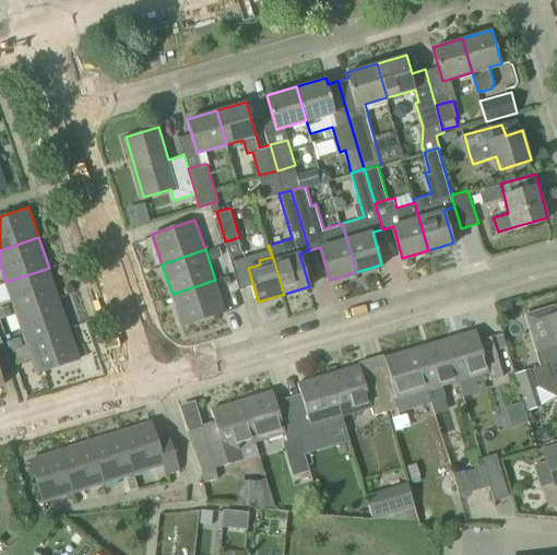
[(16,311),(59,297),(49,268),(7,282),(16,311)]
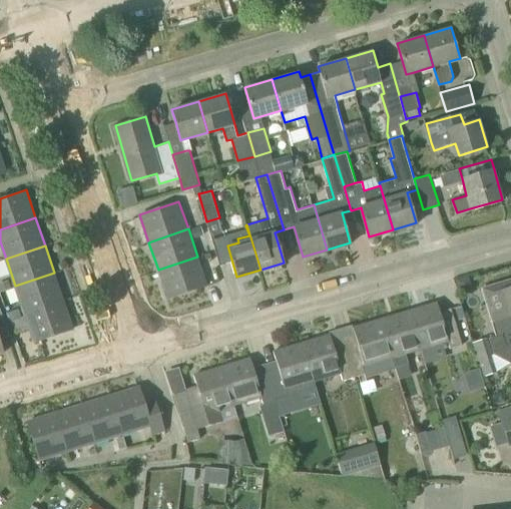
[(167,298),(206,285),(197,257),(158,270),(167,298)]
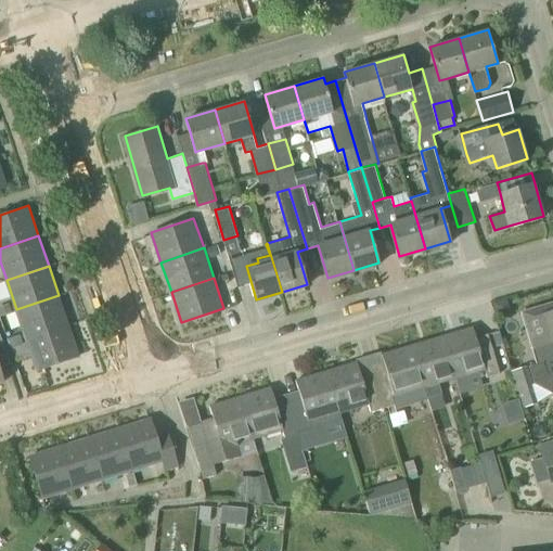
[(26,338),(68,324),(59,295),(16,309),(26,338)]
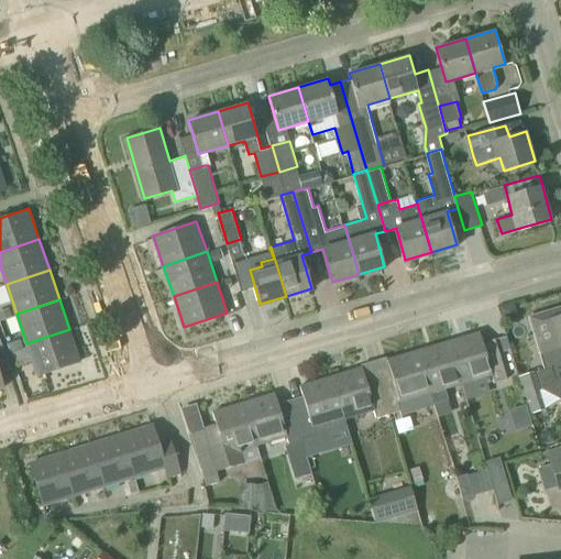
[(551,365),(560,362),(560,305),(528,315),(545,368),(551,365)]
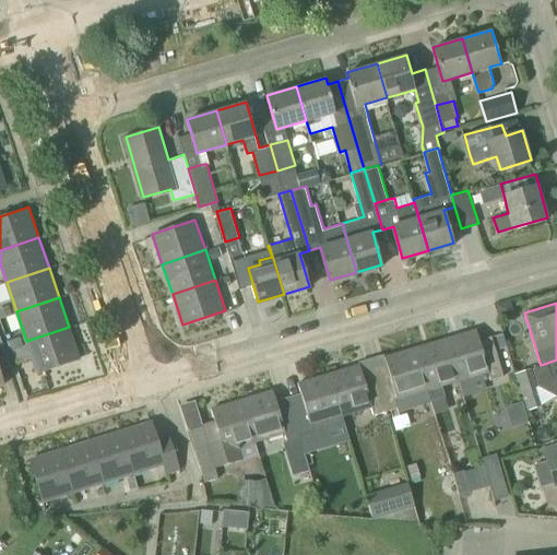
[(37,372),(80,357),(69,327),(26,341),(37,372)]
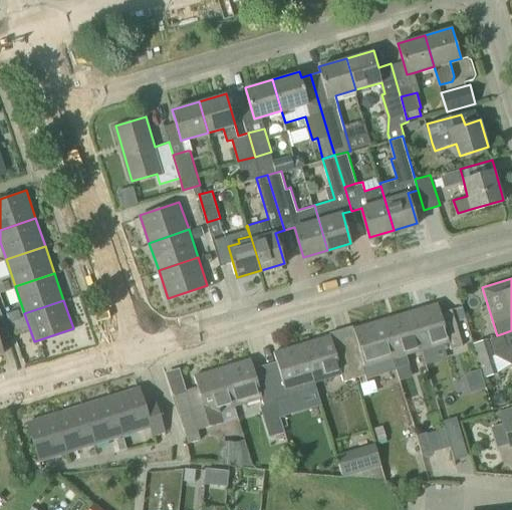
[(411,309),(423,348),(449,340),(452,347),(464,344),(453,307),(442,310),(439,301),(411,309)]
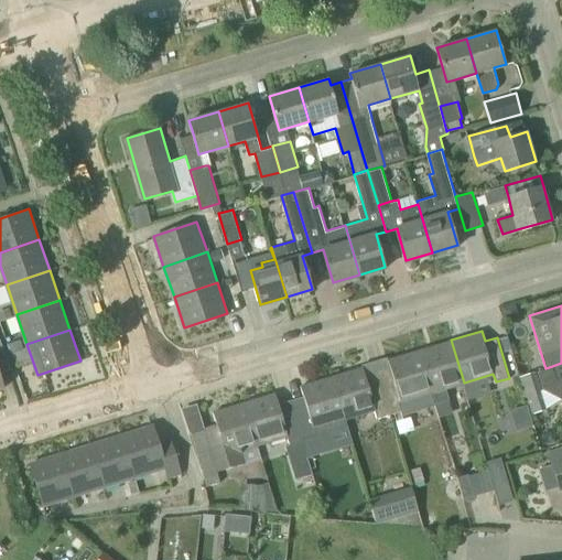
[(0,387),(3,387),(0,376),(0,373),(11,369),(0,336),(0,387)]
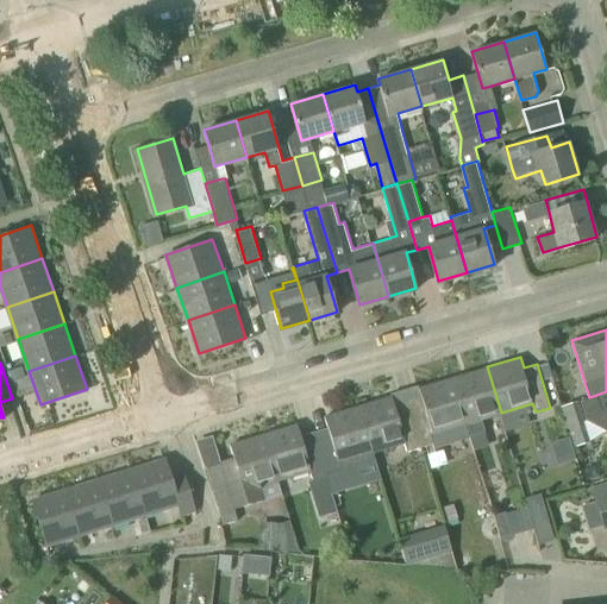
[(8,369),(12,377),(17,376),(25,372),(23,364),(8,369)]
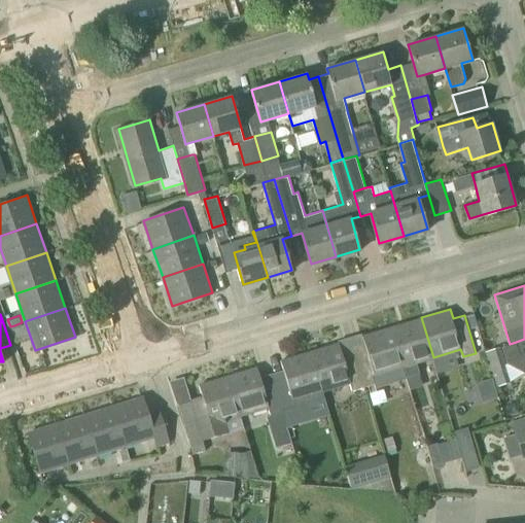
[(417,362),(433,357),(421,317),(392,326),(408,377),(409,376),(413,388),(424,385),(420,373),(417,362)]
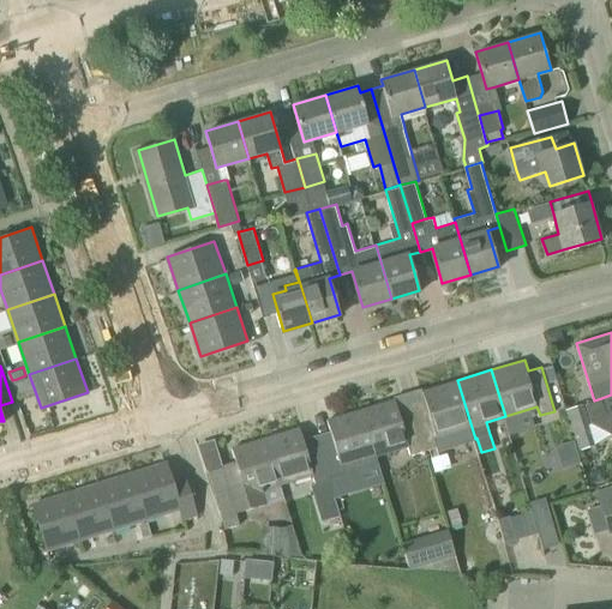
[(474,439),(475,439),(457,380),(424,390),(431,412),(417,416),(426,450),(438,445),(441,450),(457,444),(456,441),(473,436),(474,439)]
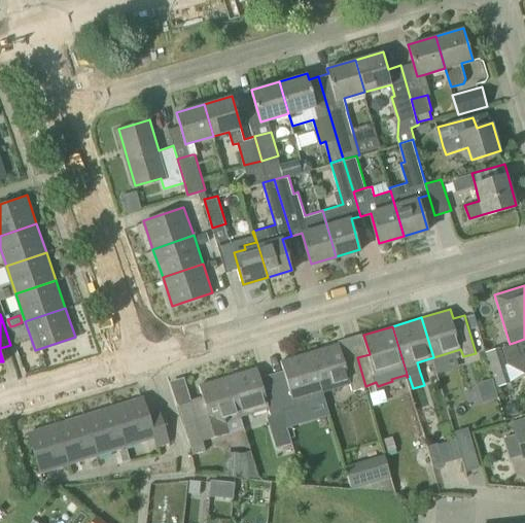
[(516,342),(510,344),(502,347),(508,362),(524,372),(524,339),(516,342)]
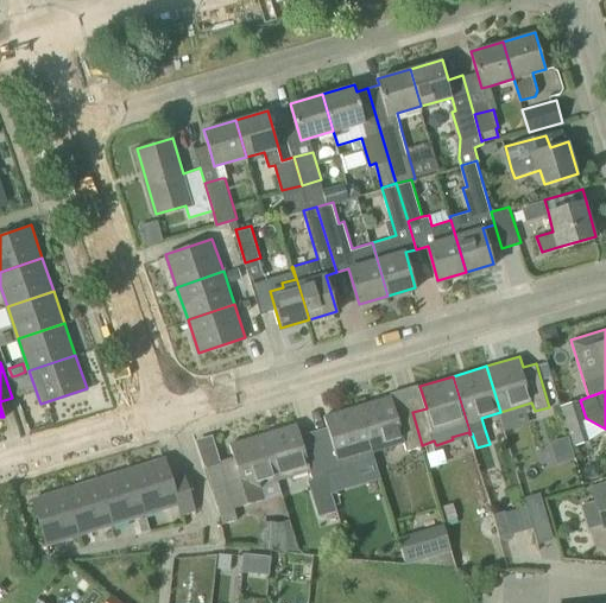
[(422,445),(412,412),(398,417),(391,394),(358,404),(372,450),(404,440),(406,449),(422,445)]
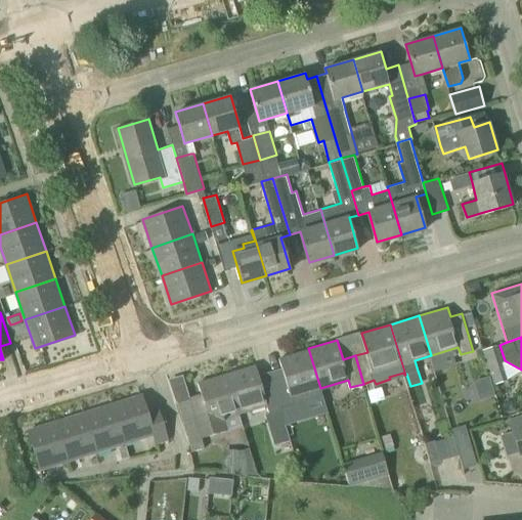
[(292,397),(320,388),(308,348),(279,357),(283,366),(271,371),(283,407),(294,404),(292,397)]
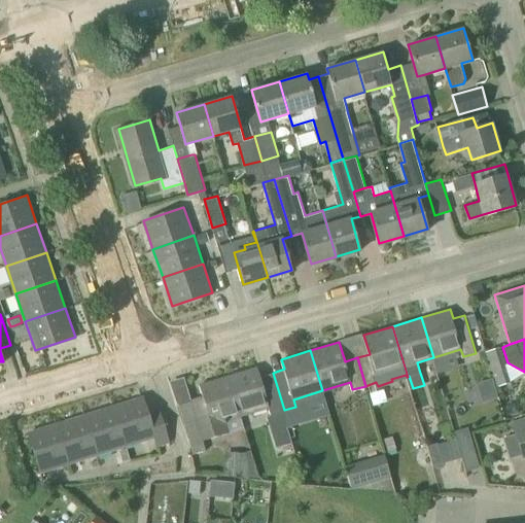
[(284,410),(273,373),(260,376),(257,367),(229,375),(241,415),(269,407),(271,414),(284,410)]
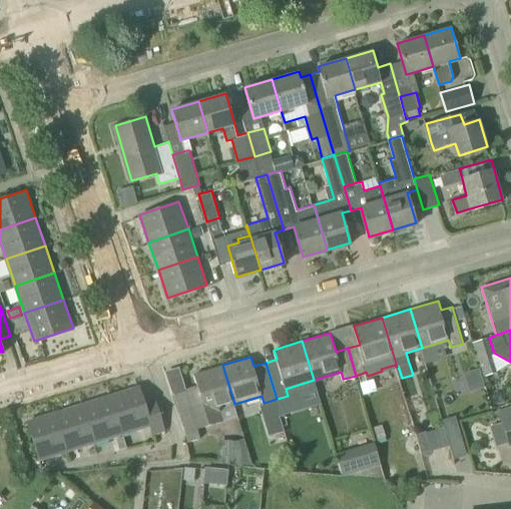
[(219,408),(234,404),(222,365),(194,374),(197,385),(173,392),(188,441),(200,437),(197,428),(223,420),(219,408)]
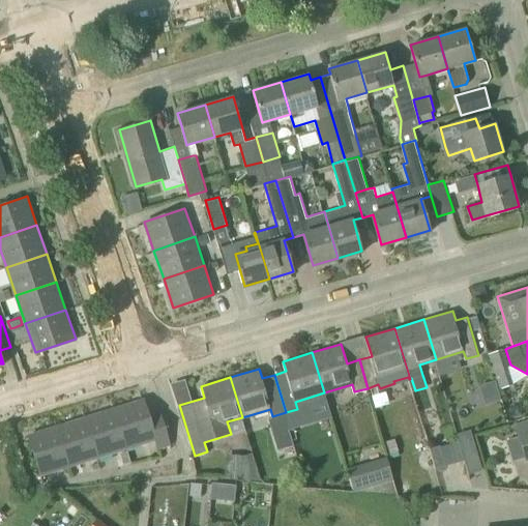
[(383,407),(400,404),(397,388),(380,391),(383,407)]
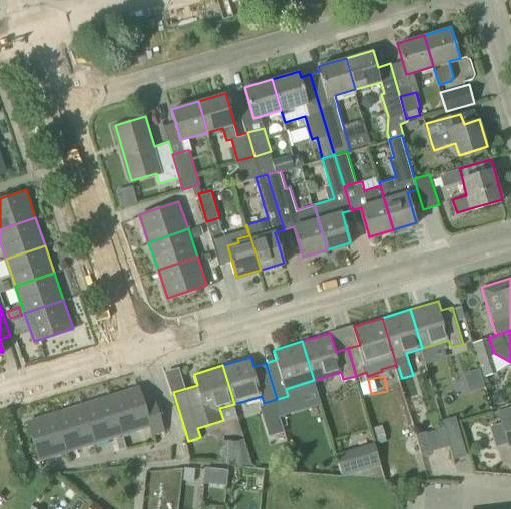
[(111,394),(123,433),(150,425),(153,433),(166,429),(156,399),(144,403),(139,385),(111,394)]
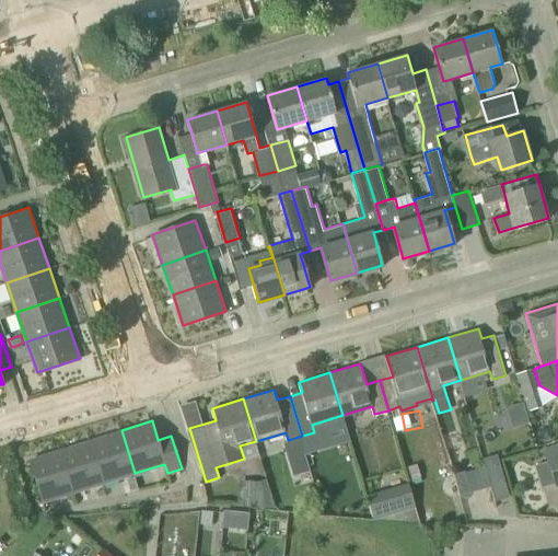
[(104,483),(135,473),(121,430),(91,440),(104,483)]
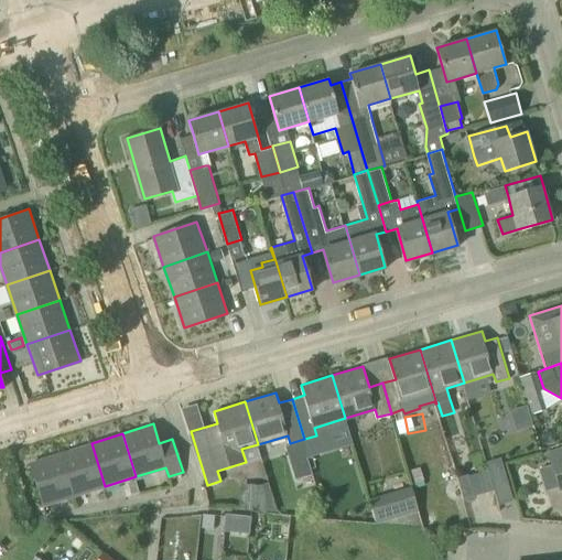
[(75,495),(105,486),(92,443),(62,452),(75,495)]
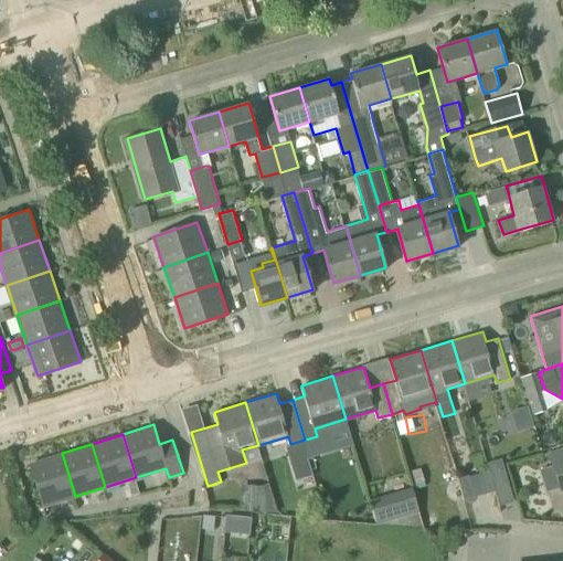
[(562,448),(551,452),(562,489),(562,448)]
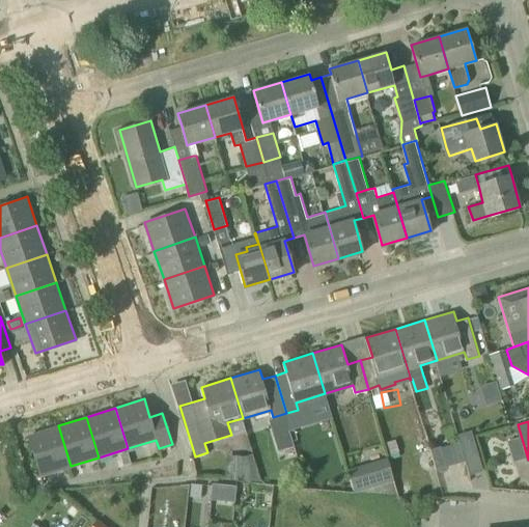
[(42,475),(71,466),(58,425),(28,435),(42,475)]
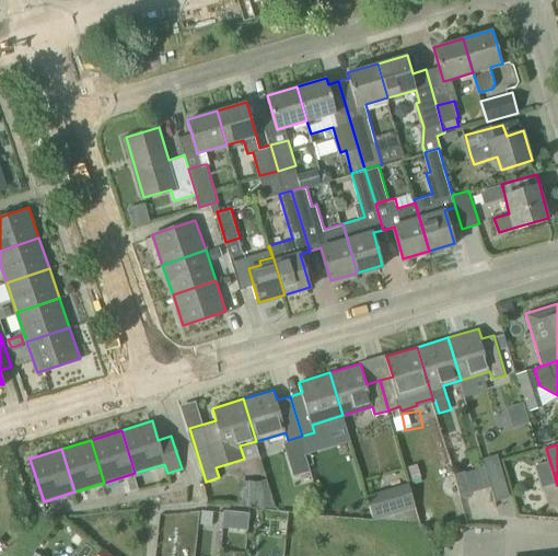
[(417,462),(409,465),(413,477),(421,474),(417,462)]
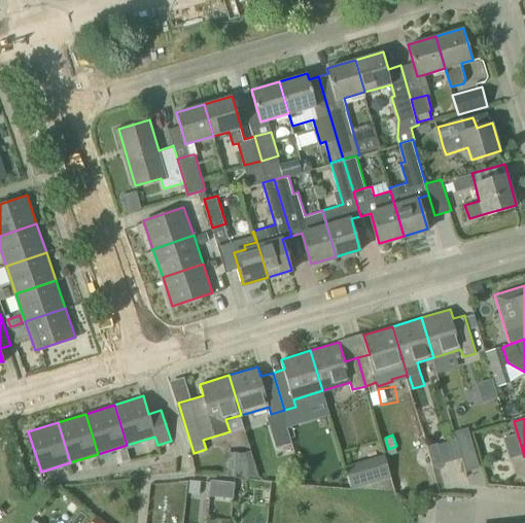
[(462,456),(457,438),(439,443),(439,442),(428,445),(433,465),(462,456)]
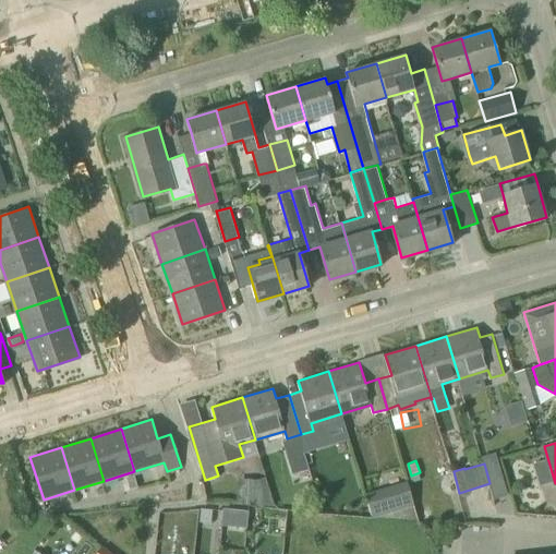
[(128,477),(131,488),(139,485),(135,473),(128,477)]
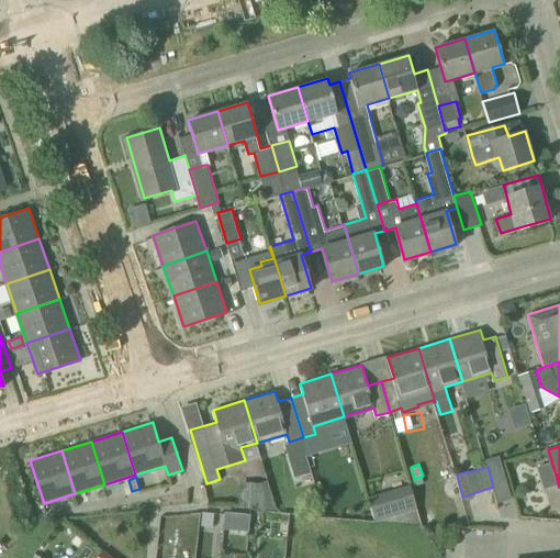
[(241,480),(238,504),(276,508),(277,508),(268,479),(258,482),(241,480)]
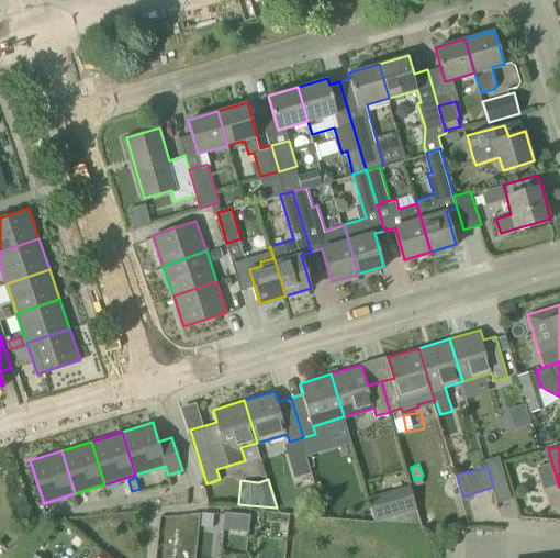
[(376,521),(417,508),(411,483),(369,495),(376,521)]
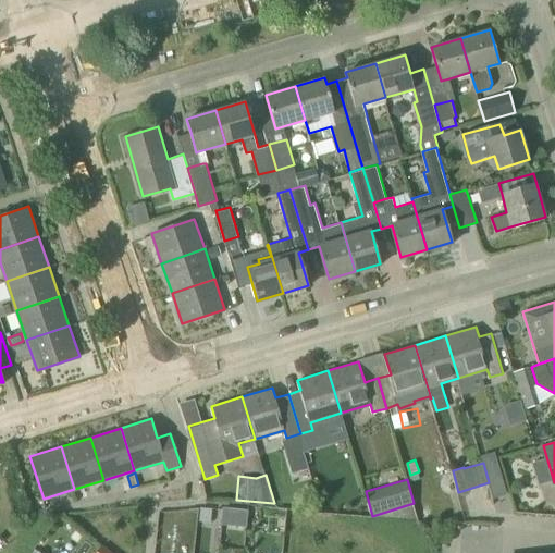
[(212,506),(201,505),(200,519),(211,520),(212,506)]
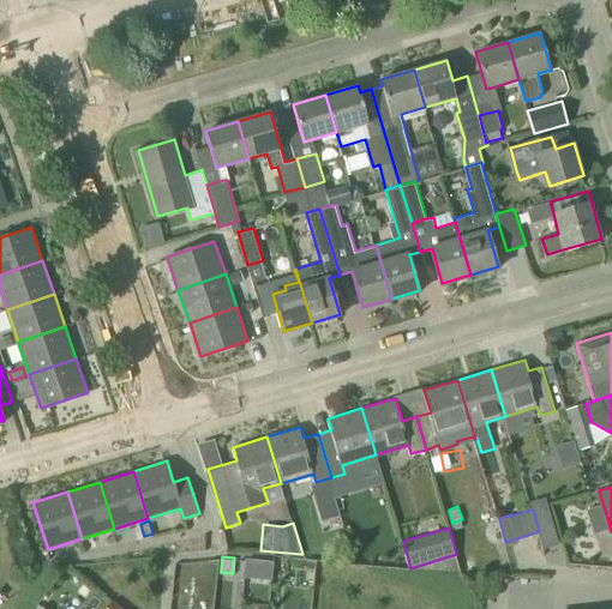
[(273,577),(274,561),(246,559),(245,574),(273,577)]
